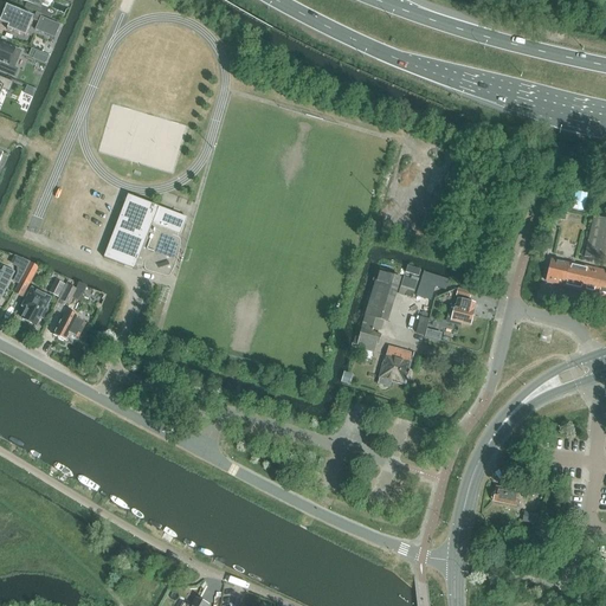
[(34,18),(7,7),(0,21),(0,23),(8,27),(7,30),(26,38),(34,18)]
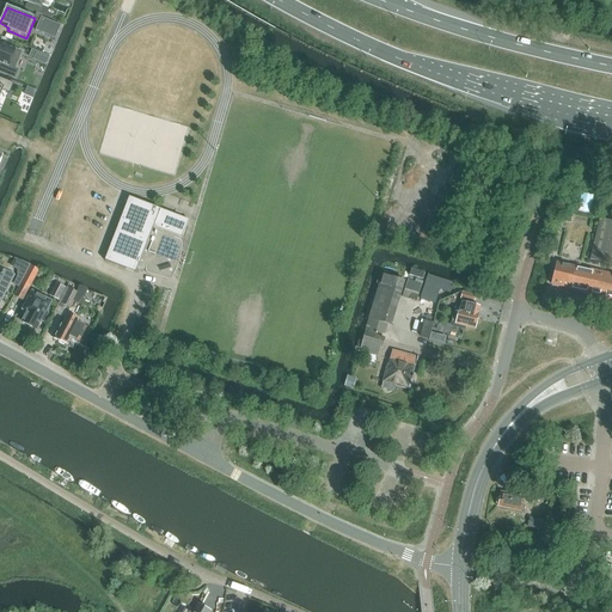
[(41,17),(36,31),(55,40),(61,25),(41,17)]
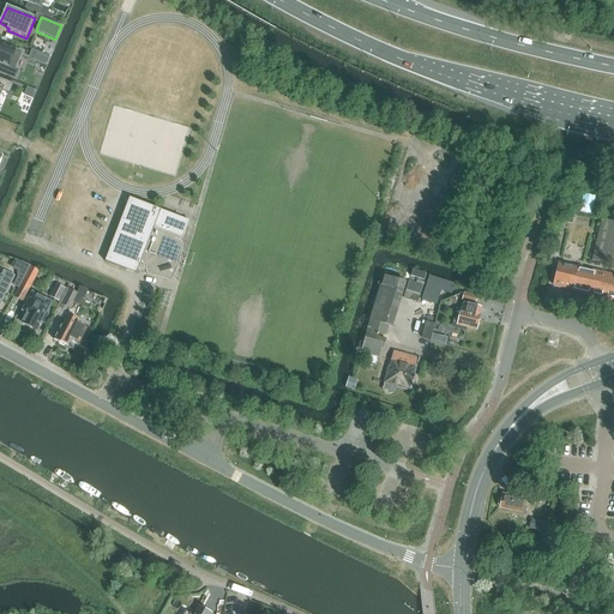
[(0,72),(14,78),(18,71),(14,68),(22,52),(0,42),(0,72)]
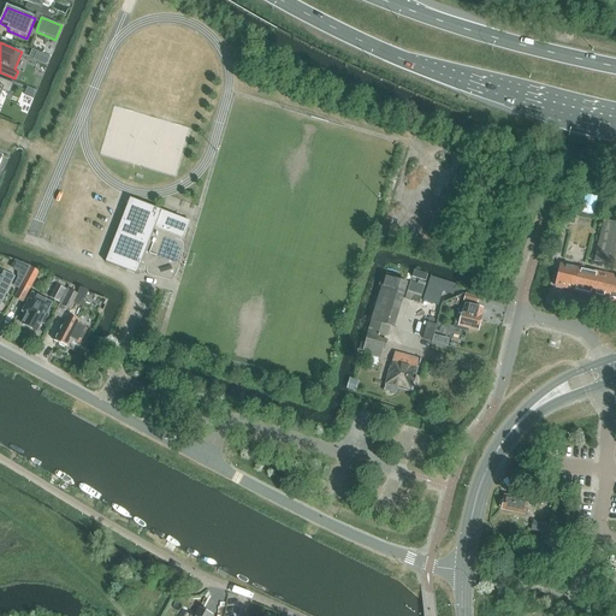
[(0,99),(4,92),(11,95),(15,84),(0,78),(0,99)]
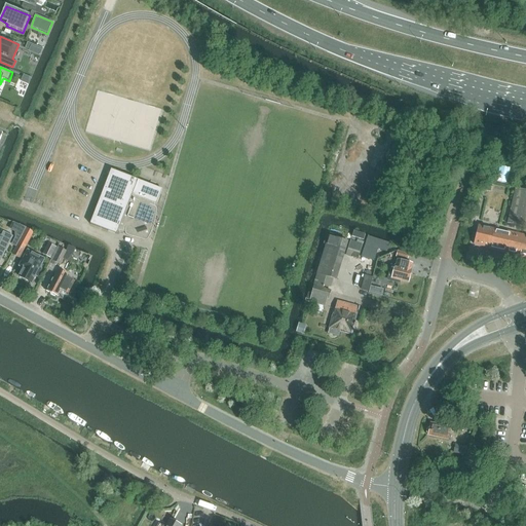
[(90,224),(117,234),(119,230),(125,232),(125,234),(126,235),(145,240),(147,239),(149,236),(151,231),(153,224),(156,215),(156,209),(155,208),(154,207),(155,203),(157,204),(163,189),(138,179),(112,170),(90,224)]
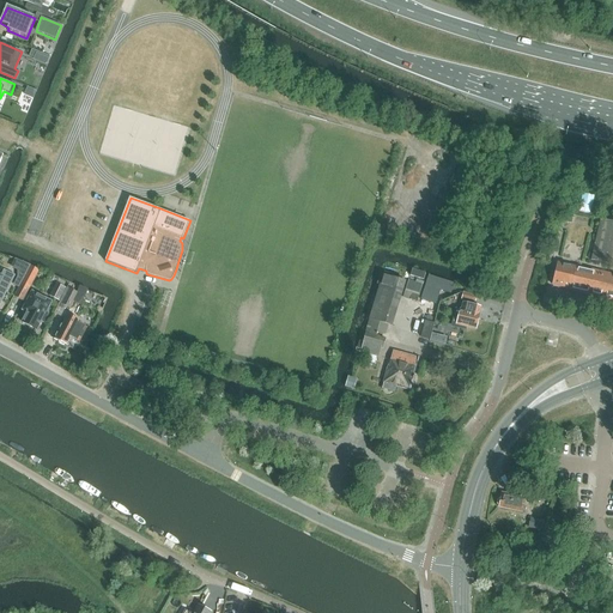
[(612,222),(600,219),(590,261),(611,265),(612,253),(612,222)]
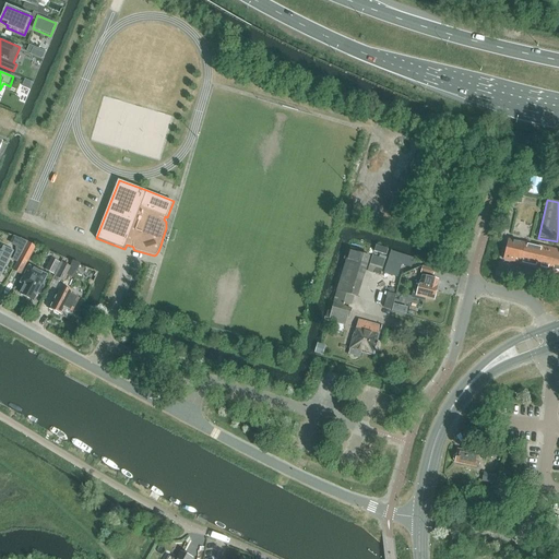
[(20,254),(25,244),(14,238),(11,244),(16,247),(16,253),(20,254)]
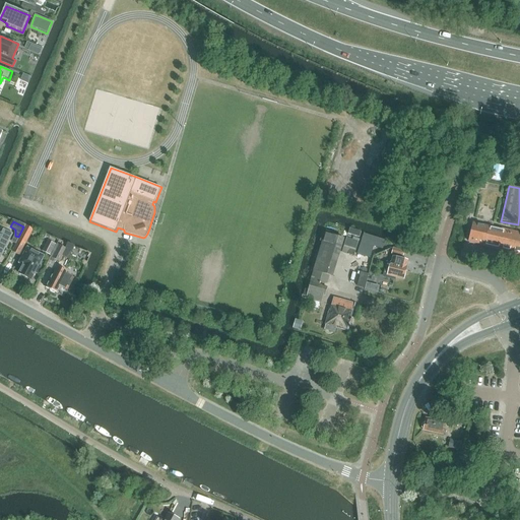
[(488,226),(473,223),(469,242),(482,245),(482,246),(519,254),(519,233),(488,225),(488,226)]
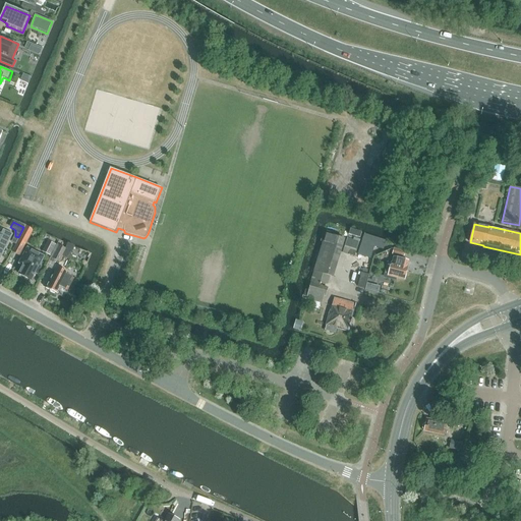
[(0,234),(0,259),(13,234),(3,229),(0,235),(0,234)]
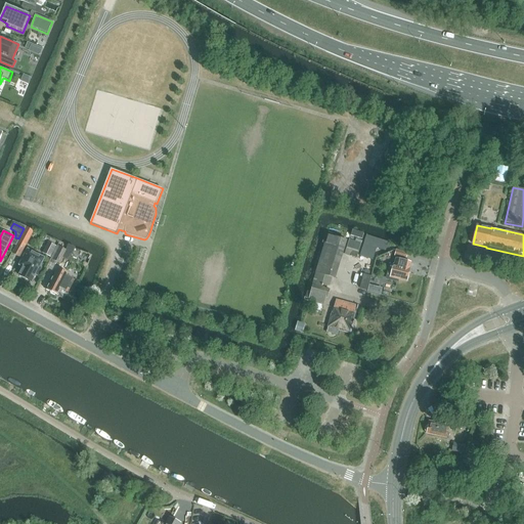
[(328,234),(321,253),(322,253),(309,301),(323,305),(325,297),(326,298),(329,290),(320,287),(321,284),(330,286),(344,239),(328,234)]
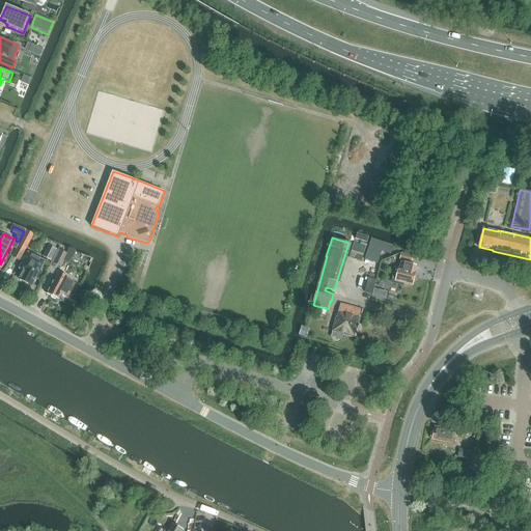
[(20,261),(27,248),(26,247),(29,242),(23,239),(12,257),(20,261)]
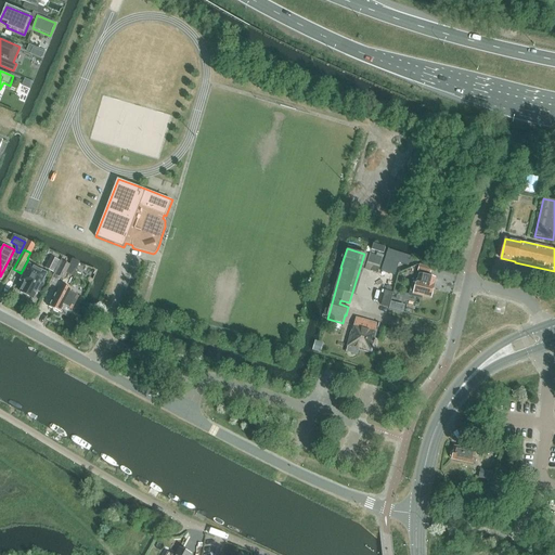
[(364,270),(377,273),(383,258),(370,254),(364,270)]
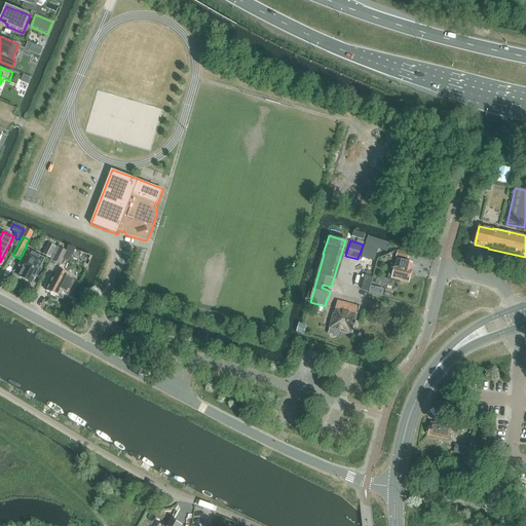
[(50,258),(55,248),(48,243),(43,255),(50,258)]
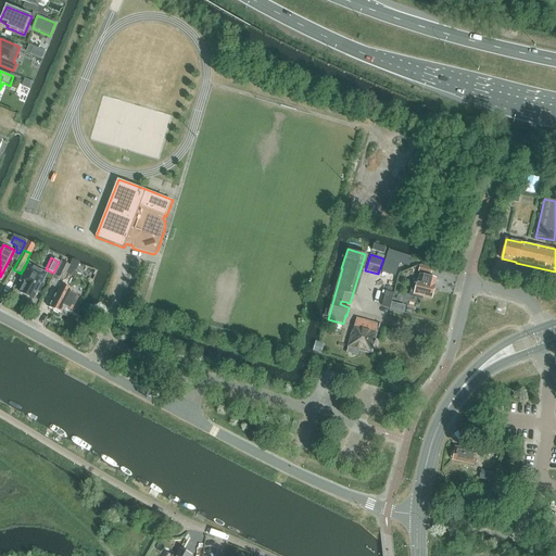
[(73,277),(76,269),(63,263),(62,263),(54,279),(62,283),(66,274),(73,277)]
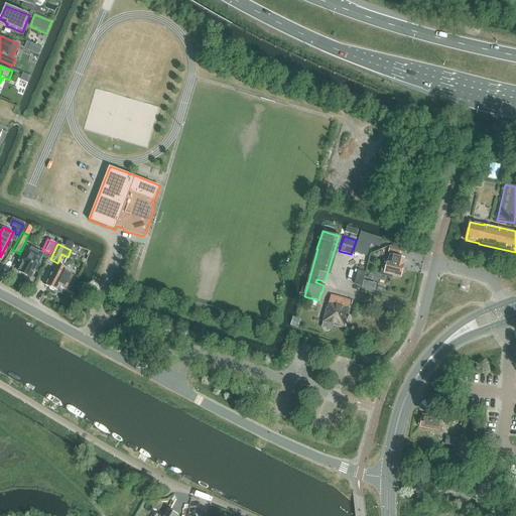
[(401,249),(392,247),(390,253),(399,255),(401,249)]
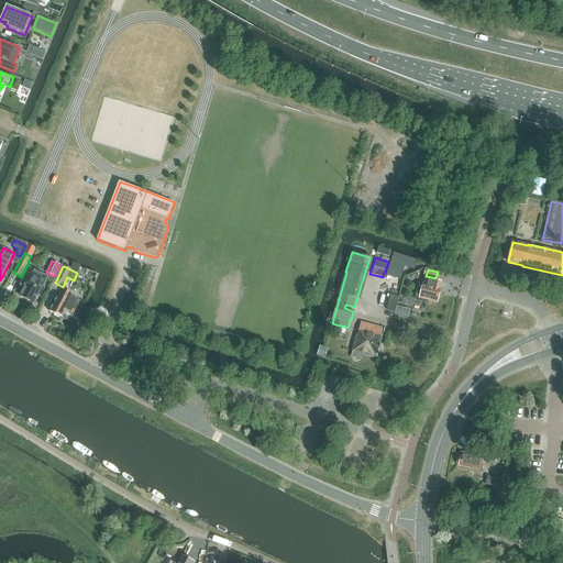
[(43,288),(46,283),(34,276),(31,282),(30,282),(22,296),(34,302),(39,296),(41,297),(44,289),(43,288)]
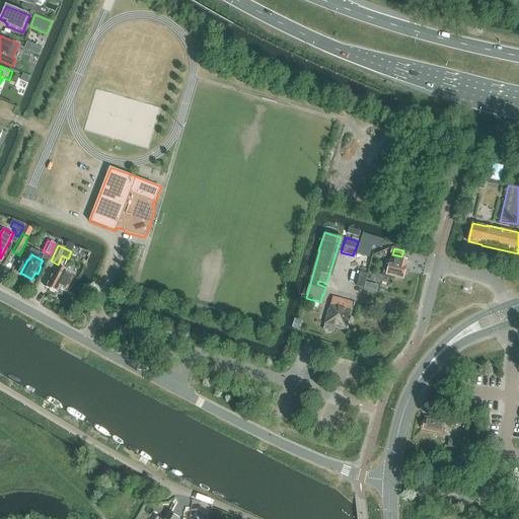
[(386,277),(393,279),(394,277),(402,279),(402,277),(404,276),(404,273),(403,272),(405,266),(404,266),(406,261),(392,256),(390,263),(389,263),(386,277)]
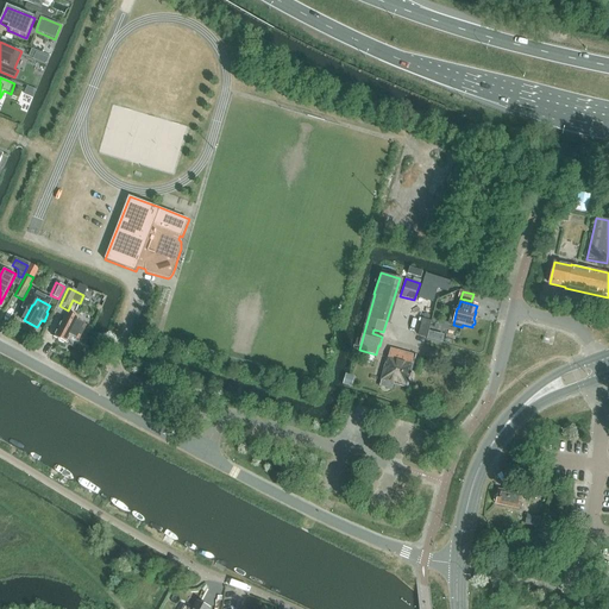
[(55,338),(74,349),(76,347),(80,341),(87,326),(79,322),(80,320),(68,313),(55,338)]
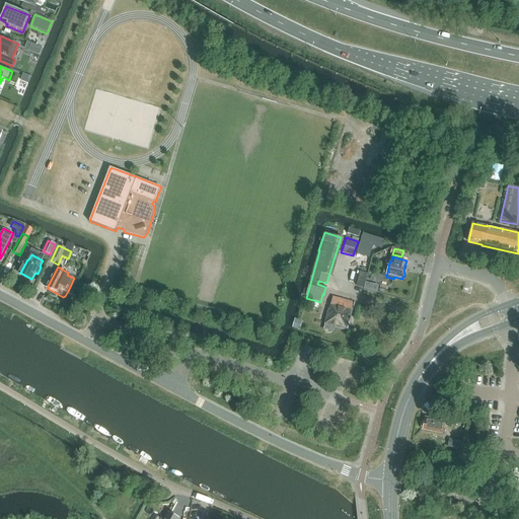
[(353,310),(355,303),(334,298),(329,311),(328,310),(324,324),(347,330),(353,310)]
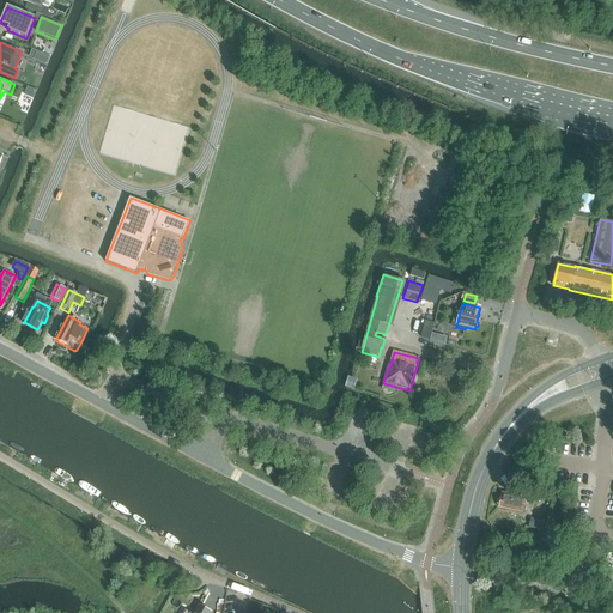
[(501,495),(499,499),(497,499),(496,504),(498,507),(521,513),(525,499),(501,495)]
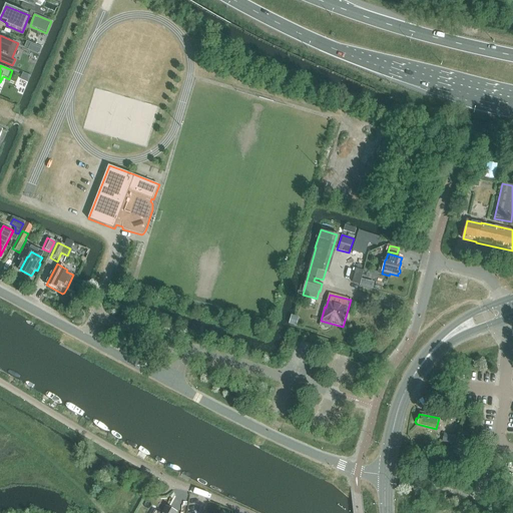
[(438,433),(437,439),(450,441),(451,435),(438,433)]
